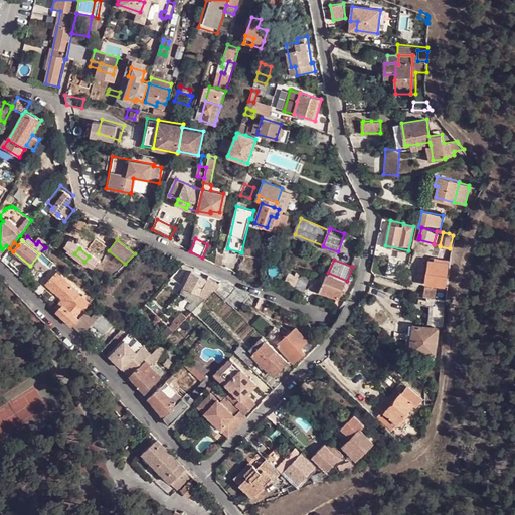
[(430,261),(426,283),(438,285),(447,287),(450,264),(447,264),(430,261)]
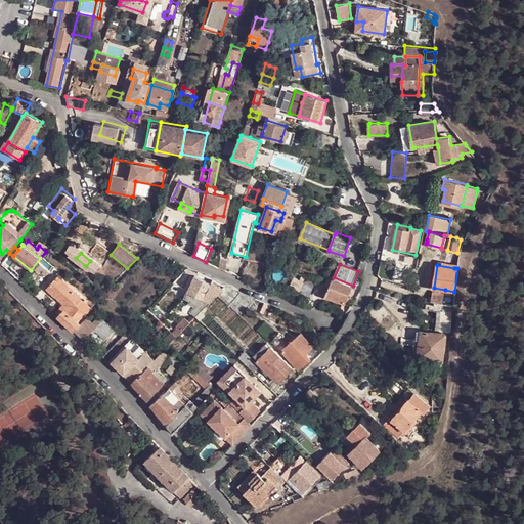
[(201,299),(203,300),(211,284),(195,275),(187,292),(201,299)]
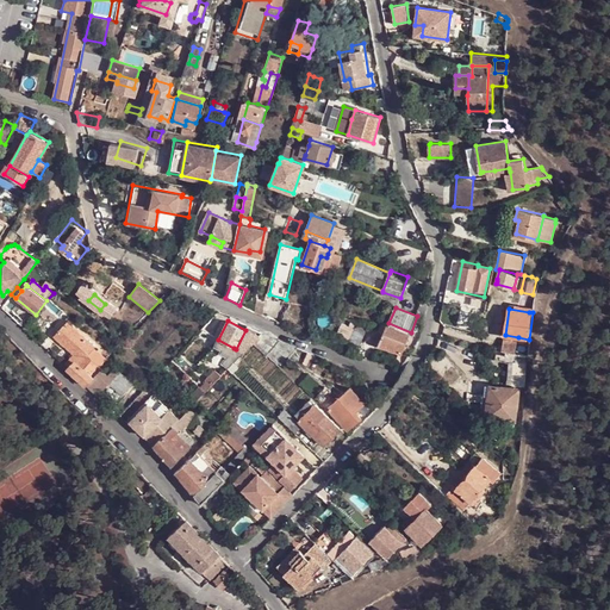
[(69,368),(76,361),(85,353),(88,356),(93,350),(97,347),(68,322),(66,325),(54,338),(73,355),(64,365),(69,368)]
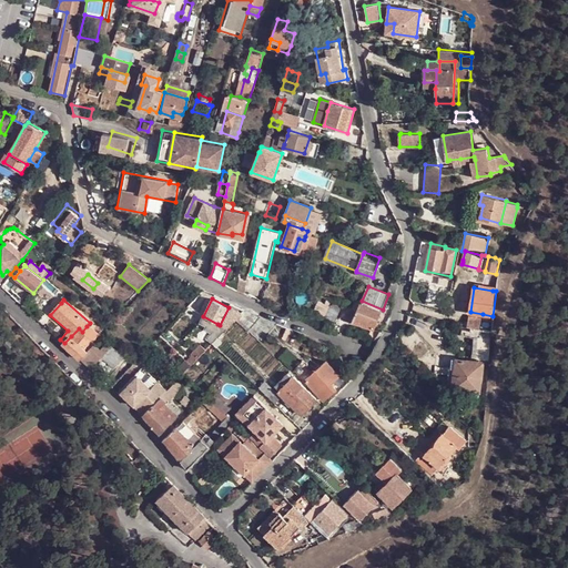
[(374,328),(383,310),(362,301),(357,311),(353,322),(374,328)]
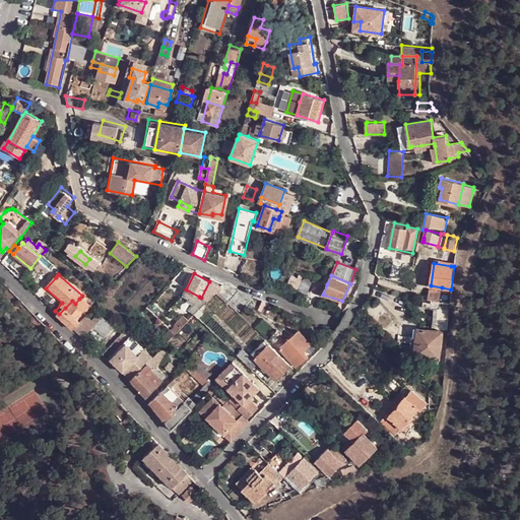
[(307,293),(312,280),(305,277),(303,276),(298,288),(307,293)]
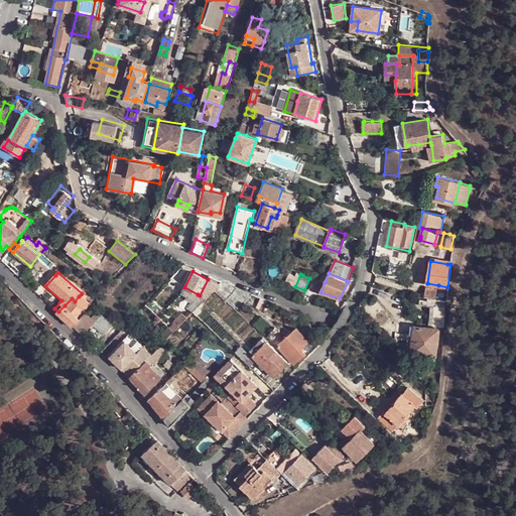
[(222,282),(210,275),(208,279),(200,295),(206,299),(215,290),(222,282)]
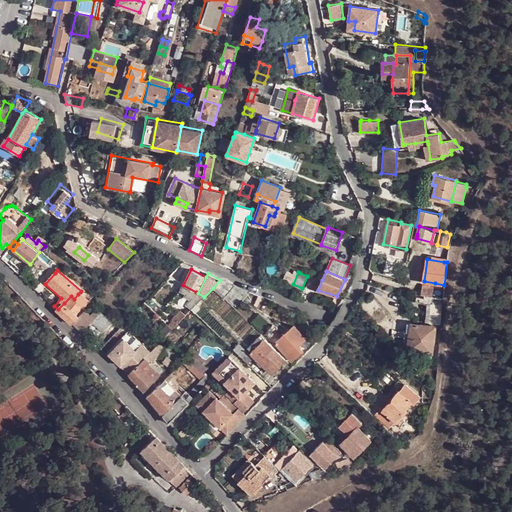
[(307,286),(318,290),(322,280),(312,275),(307,286)]
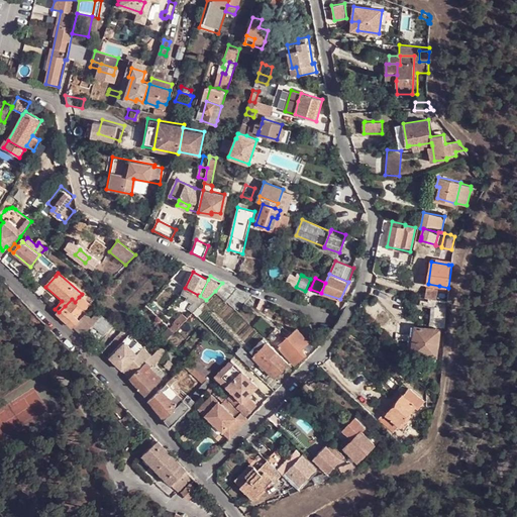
[(238,289),(222,283),(215,291),(227,301),(237,312),(254,296),(238,289)]
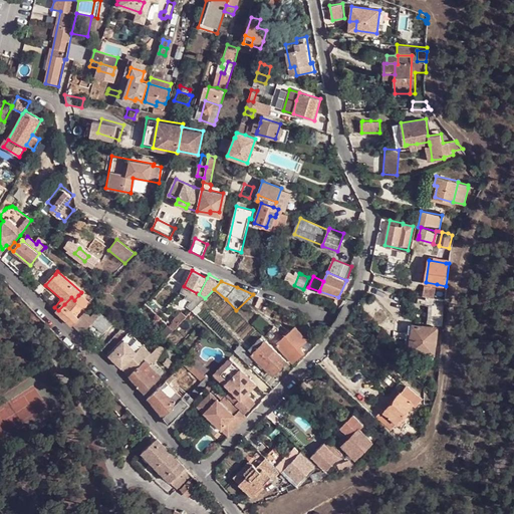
[(437,284),(426,282),(426,286),(424,295),(427,296),(436,298),(437,284)]
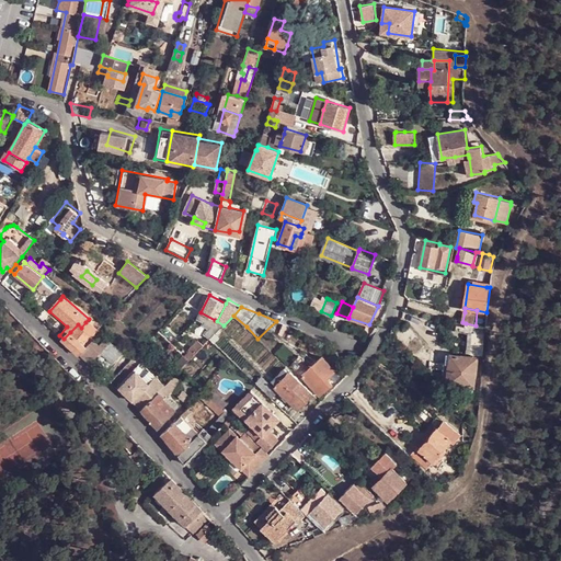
[(215,320),(201,312),(196,321),(212,328),(213,327),(218,331),(224,325),(217,321),(215,320)]
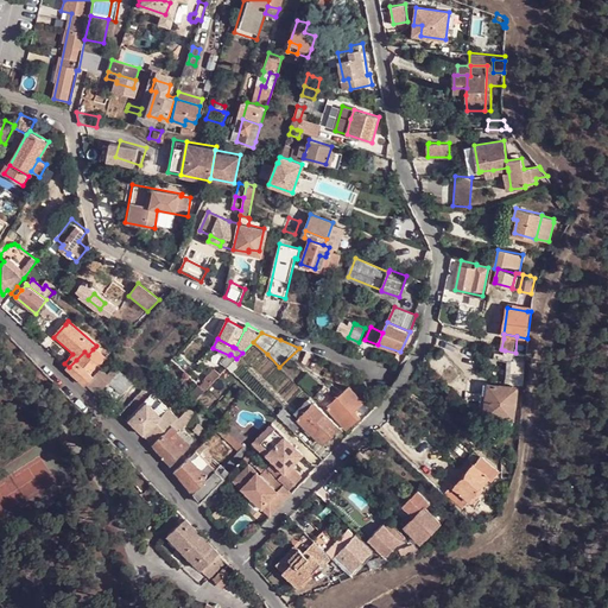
[(495,358),(505,359),(505,350),(501,349),(496,348),(495,358)]
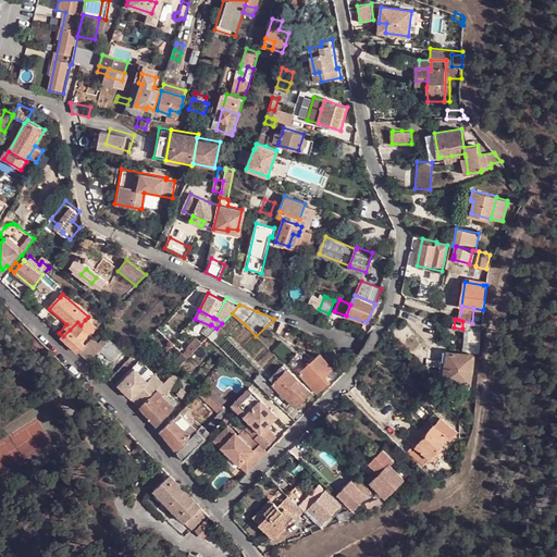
[(482,351),(484,325),(472,323),(462,321),(462,329),(461,330),(470,330),(469,351),(482,351)]
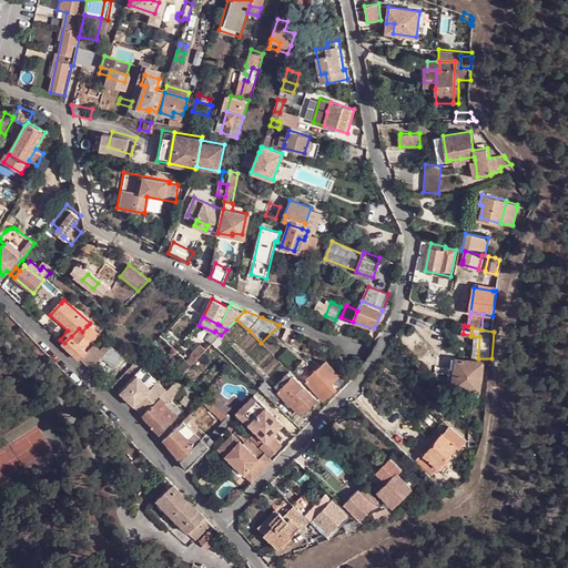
[(79,328),(71,336),(85,350),(93,342),(82,332),(79,328)]
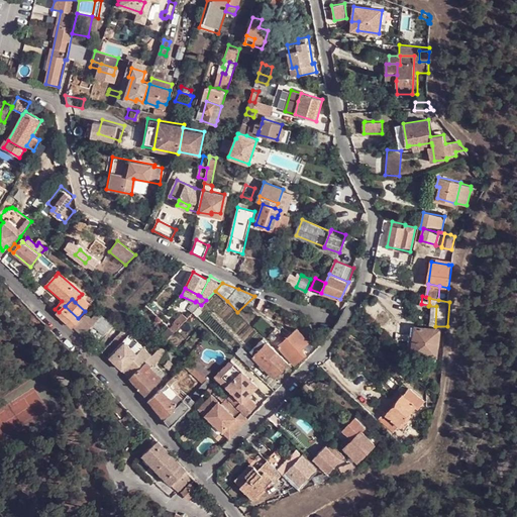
[(190,308),(194,313),(198,308),(201,305),(196,301),(195,302),(190,308)]
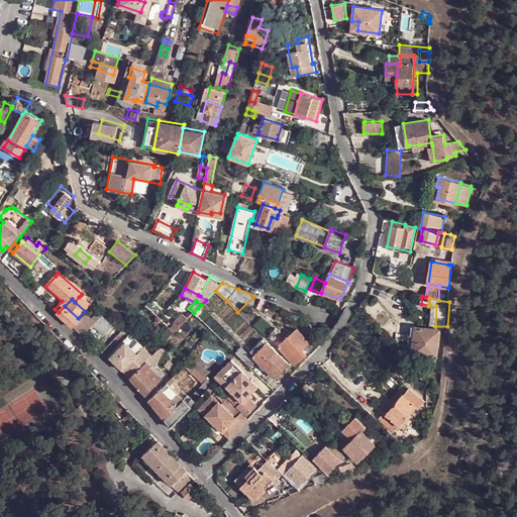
[(74,326),(80,321),(80,320),(78,318),(65,306),(59,312),(74,326)]
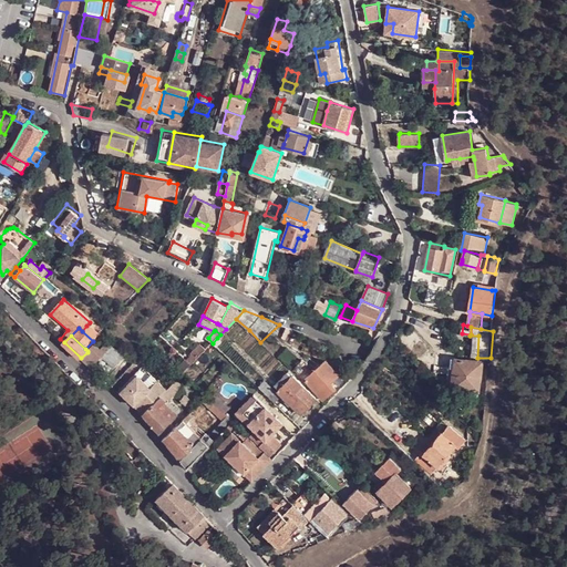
[(222,341),(217,338),(213,343),(216,347),(222,341)]
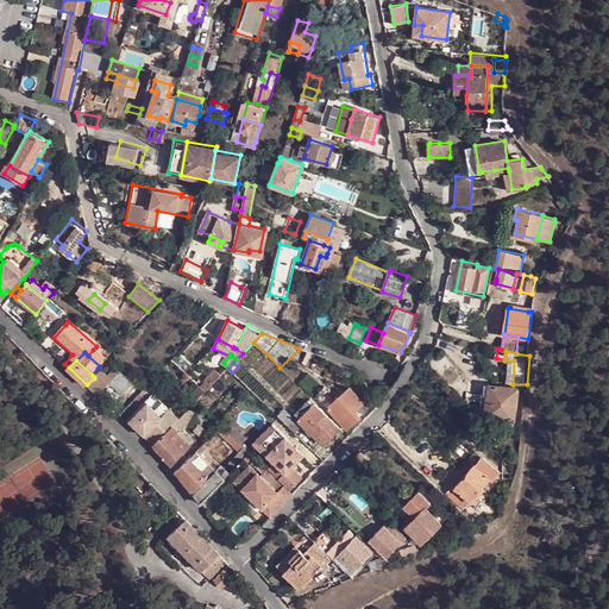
[(124,394),(133,383),(117,366),(106,377),(108,380),(124,394)]
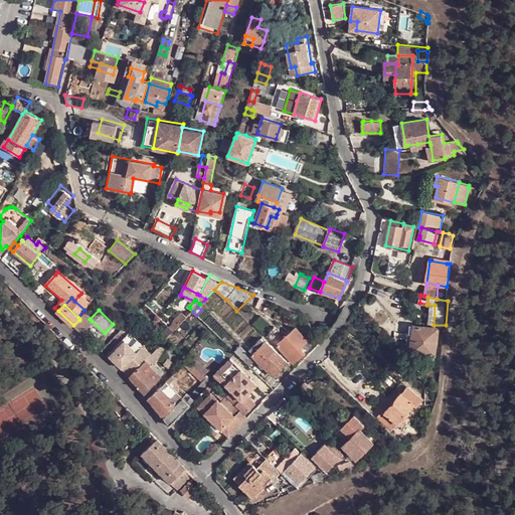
[(176,322),(170,327),(171,328),(174,331),(180,325),(187,317),(182,313),(175,321),(176,322)]
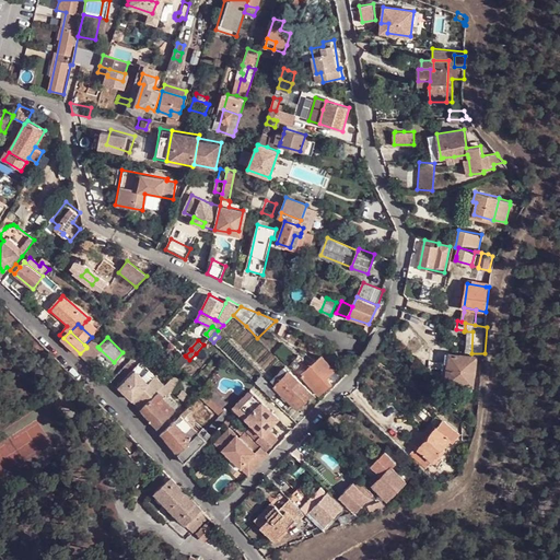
[(97,347),(92,341),(86,347),(86,348),(94,356),(100,349),(97,347)]
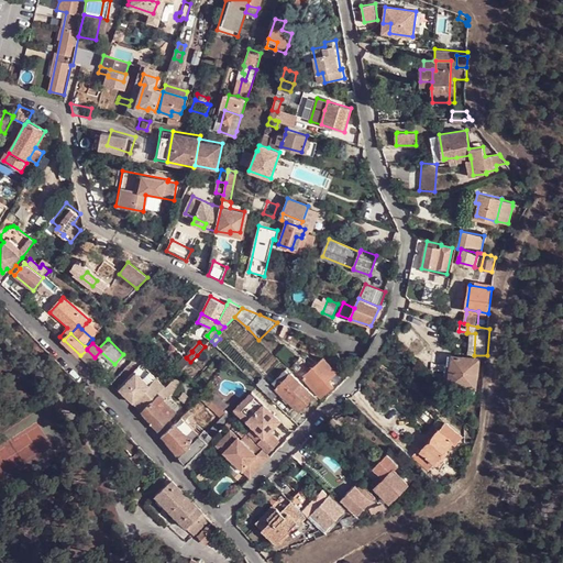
[(88,363),(95,357),(87,350),(80,355),(88,363)]
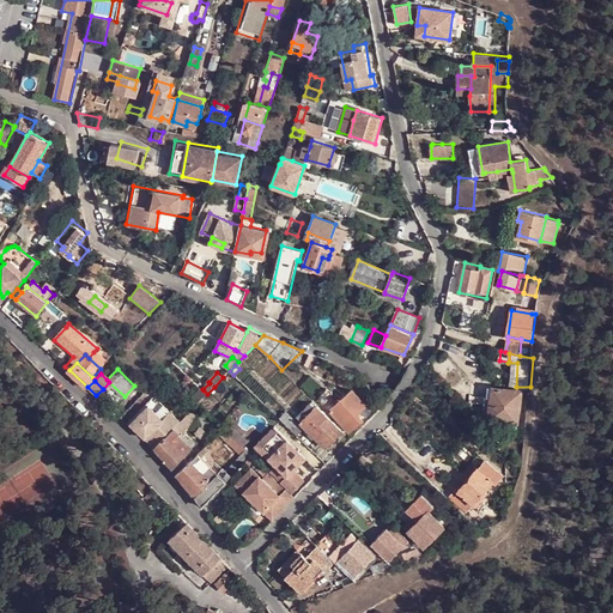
[(523,390),(493,386),(493,396),(490,418),(520,422),(523,390)]
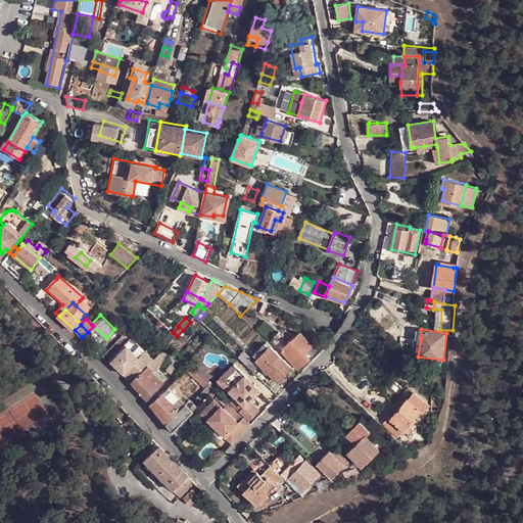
[(304,337),(308,341),(315,336),(315,335),(312,331),(304,337)]
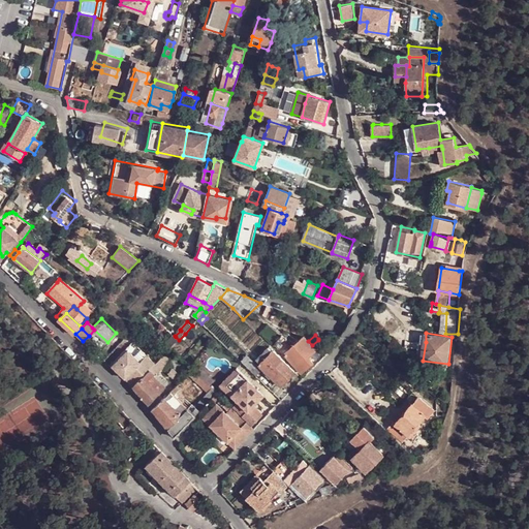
[(167,345),(170,348),(172,348),(179,340),(176,337),(167,345)]
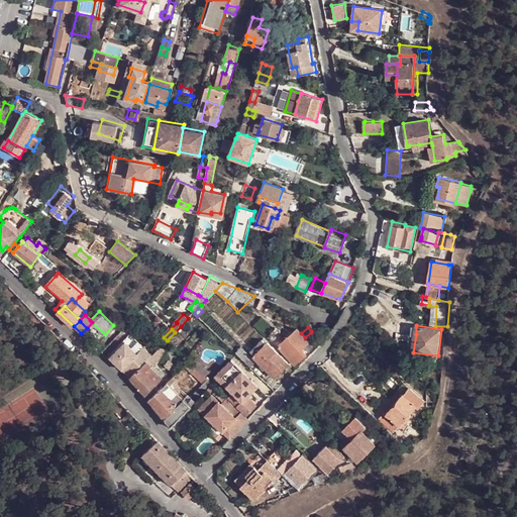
[(287,356),(294,364),(306,353),(302,349),(309,342),(305,337),(301,333),(300,331),(291,339),(297,346),(287,356)]
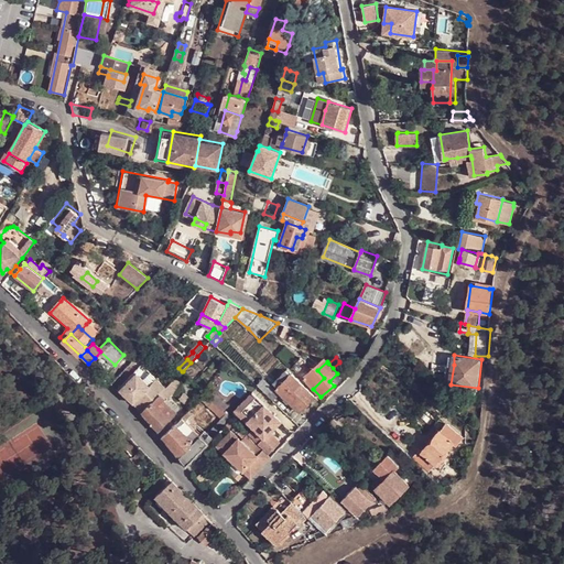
[(346,369),(339,362),(333,368),(337,373),(339,376),(346,369)]
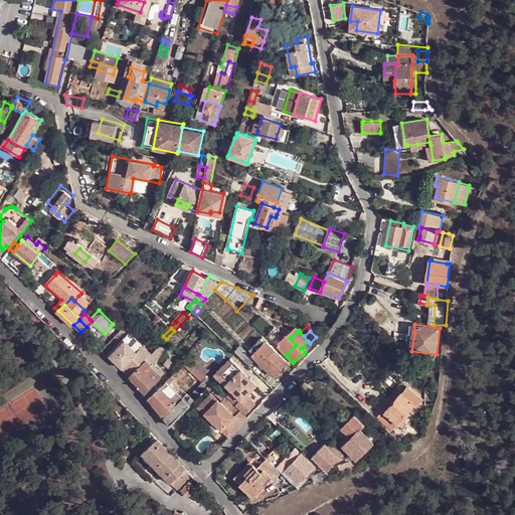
[(124,338),(125,339),(146,360),(151,355),(128,333),(124,338)]
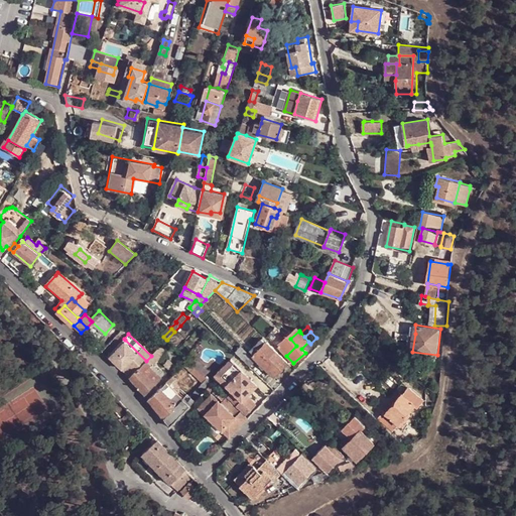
[(276,351),(283,358),(286,356),(296,346),(290,339),(276,351)]
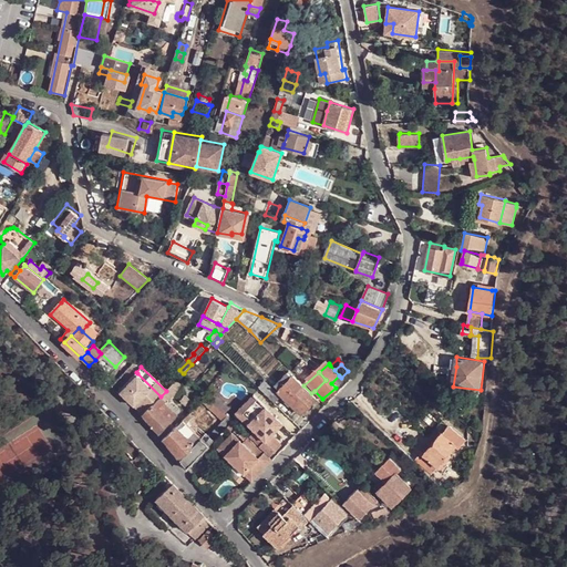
[(137,373),(121,392),(144,413),(161,397),(137,373)]
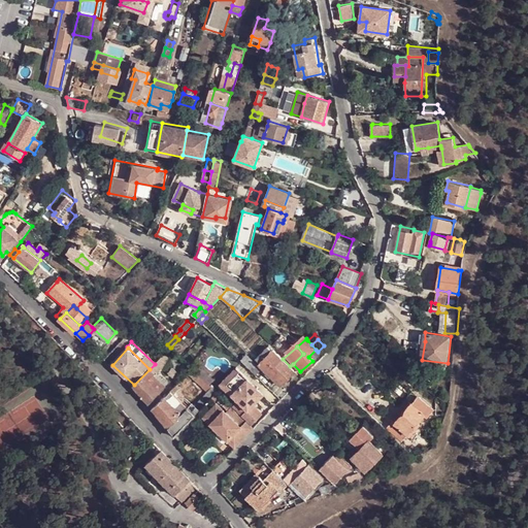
[(259,363),(271,351),(268,348),(256,360),(259,363)]
